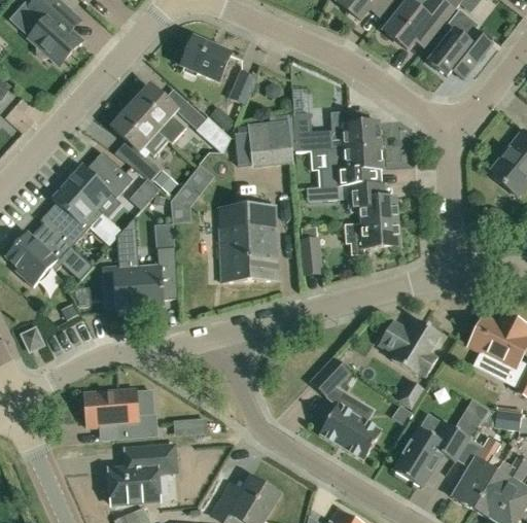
[(37,27),(30,35),(40,44),(37,47),(37,51),(42,57),(46,57),(49,54),(60,63),(81,40),(70,30),(80,20),(72,12),(59,0),(33,0),(29,4),(38,12),(31,21),(37,27)]
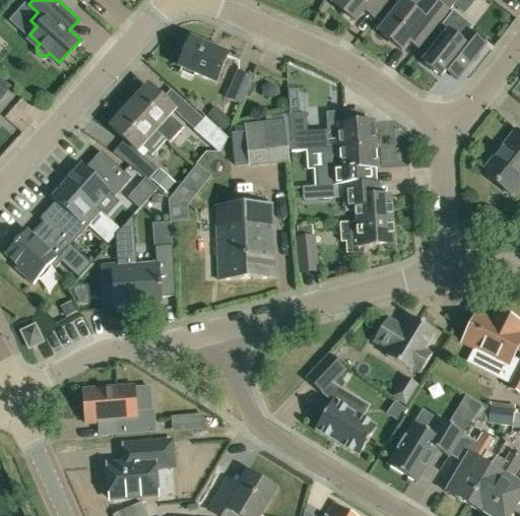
[(333,0),(332,1),(354,18),(364,8),(374,17),(381,8),(388,0),(333,0)]
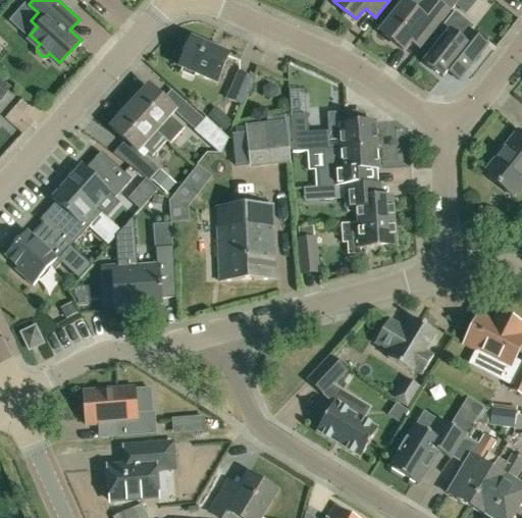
[(419,47),(430,33),(450,9),(438,0),(434,0),(429,6),(422,0),(415,8),(405,0),(380,30),(402,47),(409,39),(419,47)]
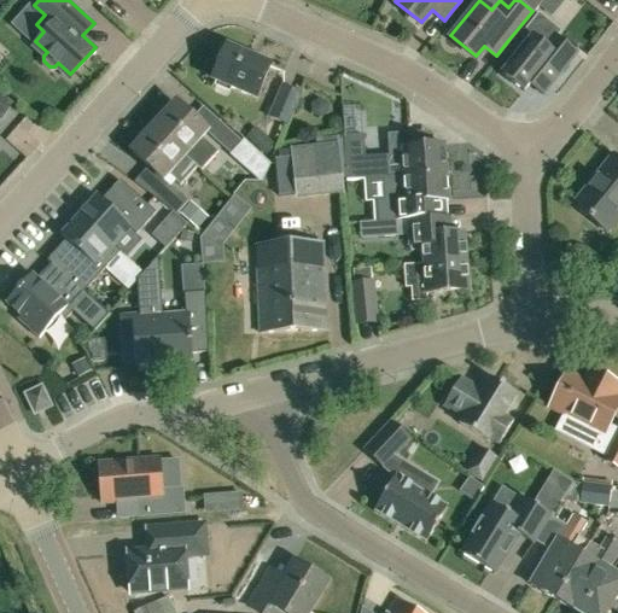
[(541,0),(538,3),(553,13),(563,0),(541,0)]
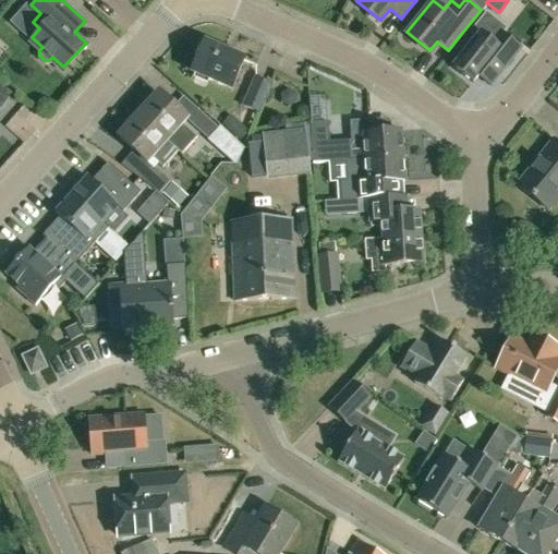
[(489,83),(520,45),(502,31),(507,24),(486,8),(473,24),(480,29),(452,64),(472,80),(477,73),(489,83)]
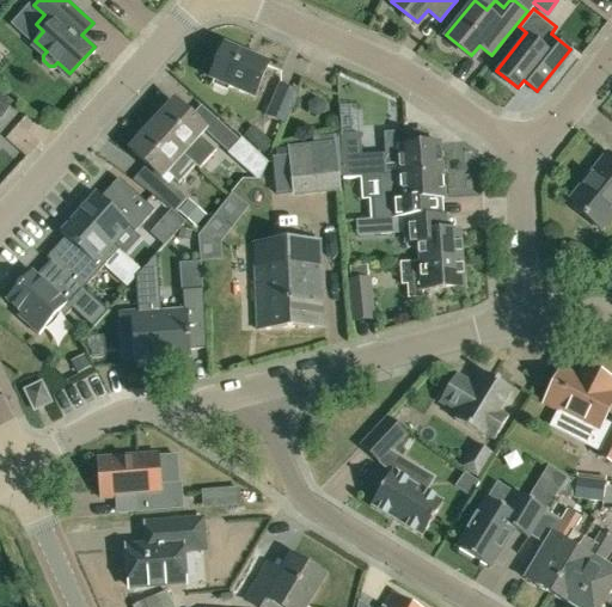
[(225,41),(224,44),(222,44),(220,43),(216,44),(213,54),(214,57),(216,59),(209,75),(252,93),(268,60),(225,41)]
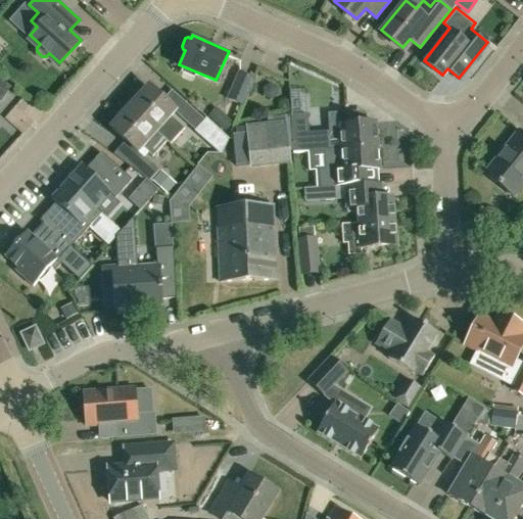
[(243,102),(255,75),(238,67),(226,95),(243,102)]
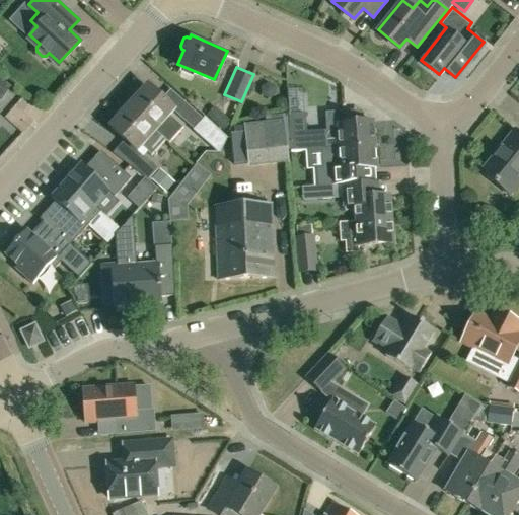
[(147,83),(129,103),(165,137),(164,137),(168,141),(183,125),(169,113),(173,107),(161,96),(147,83)]
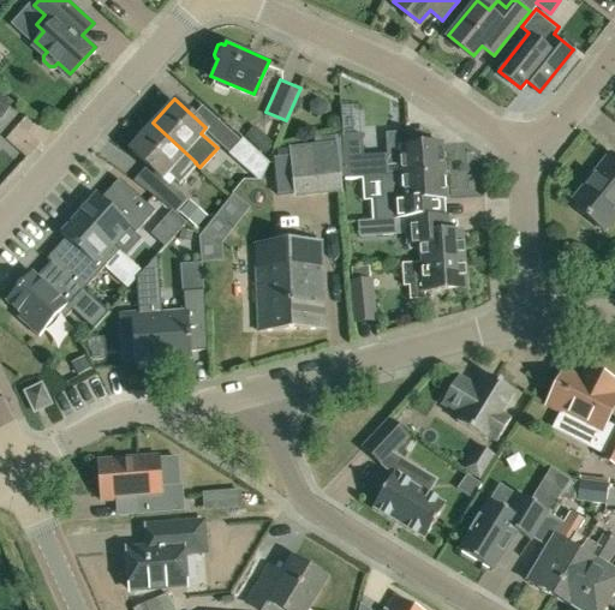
[(234,144),(240,137),(218,115),(206,127),(207,129),(230,149),(234,144)]
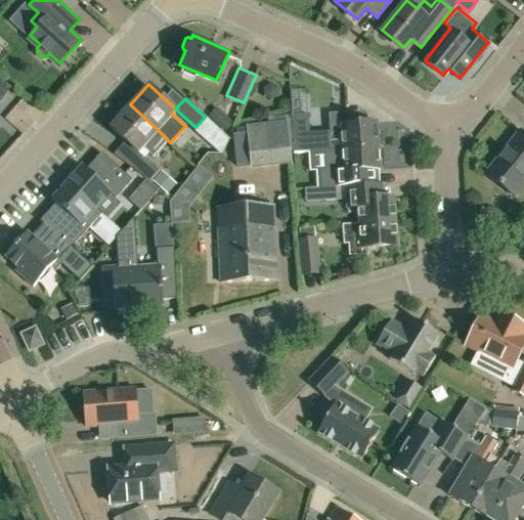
[(225,127),(233,119),(216,103),(209,112),(225,127)]
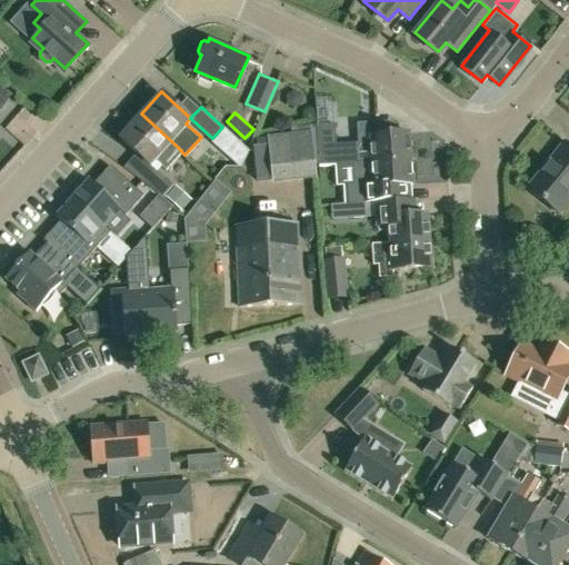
[(141,114),(121,136),(137,149),(150,162),(151,161),(155,158),(165,167),(180,150),(181,150),(141,114)]
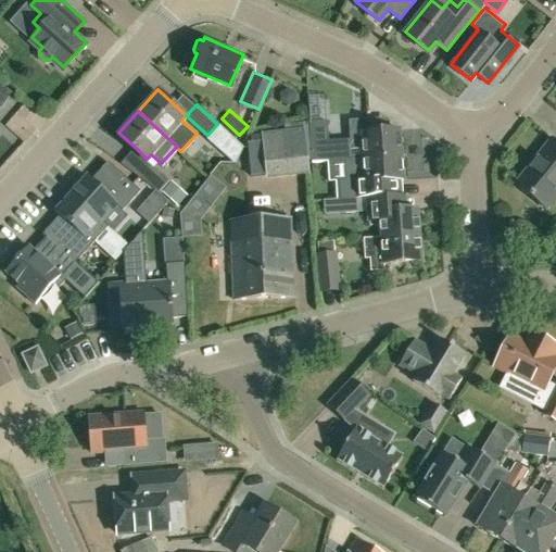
[(330,157),(350,155),(364,154),(364,155),(403,153),(401,127),(368,129),(367,116),(348,117),(350,137),(329,138),(330,157)]
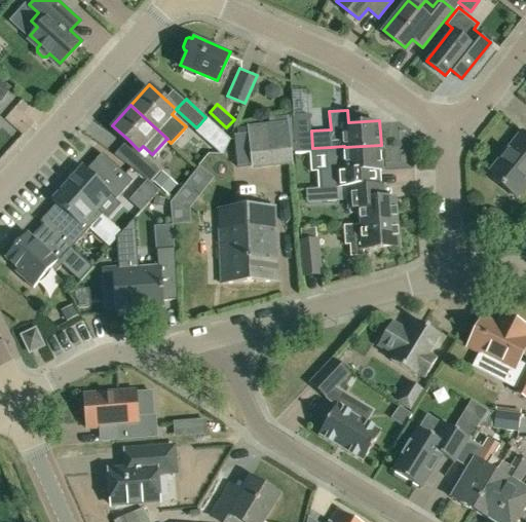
[(252,166),(293,161),(288,118),(248,123),(252,166)]
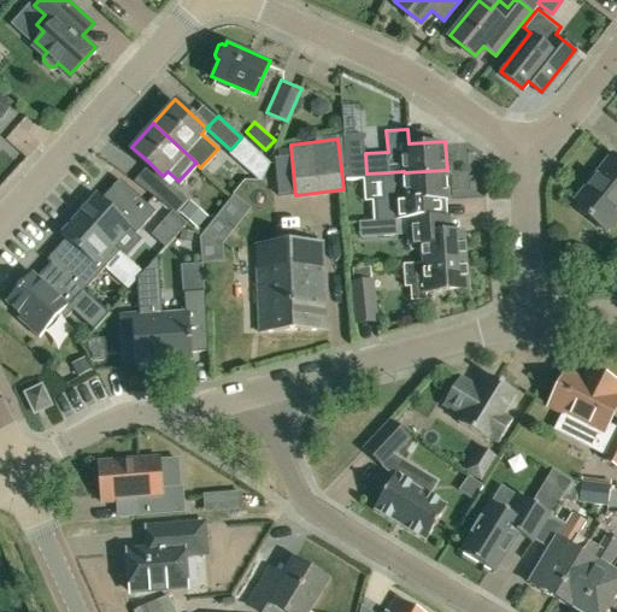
[(616,154),(612,151),(573,202),(605,228),(616,212),(616,154)]
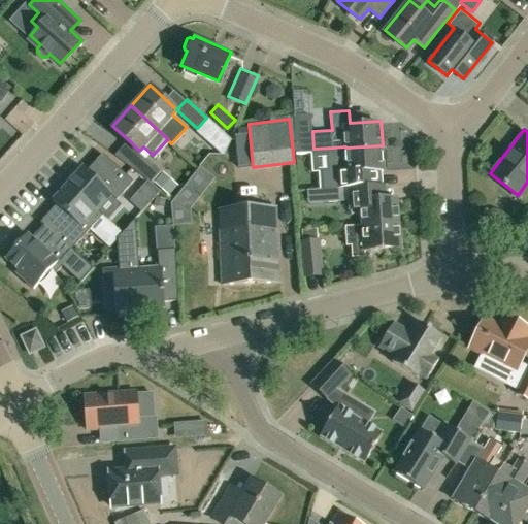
[(253,163),(250,132),(239,133),(236,133),(239,164),(253,163)]
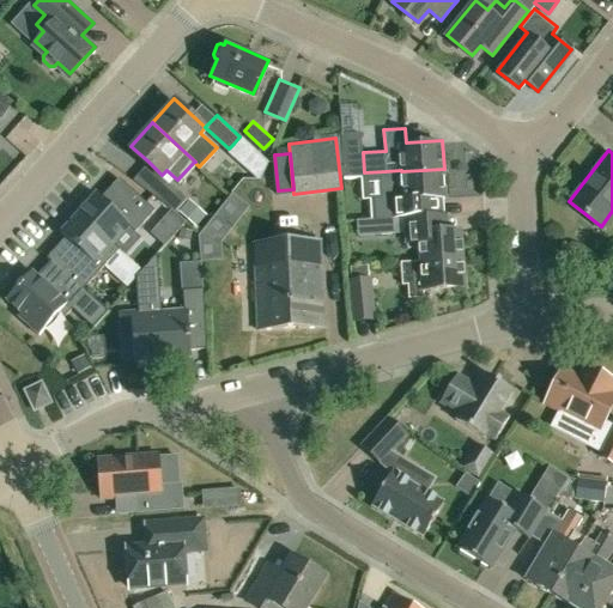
[(444,212),(443,195),(445,195),(444,169),(401,171),(401,170),(386,171),(381,175),(382,195),(374,195),(375,217),(390,216),(405,214),(414,213),(420,213),(444,212)]
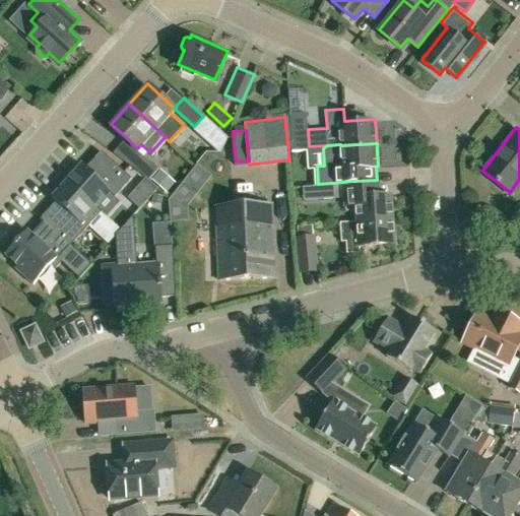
[(139,148),(138,147),(137,148),(127,160),(148,177),(149,176),(158,167),(139,148)]
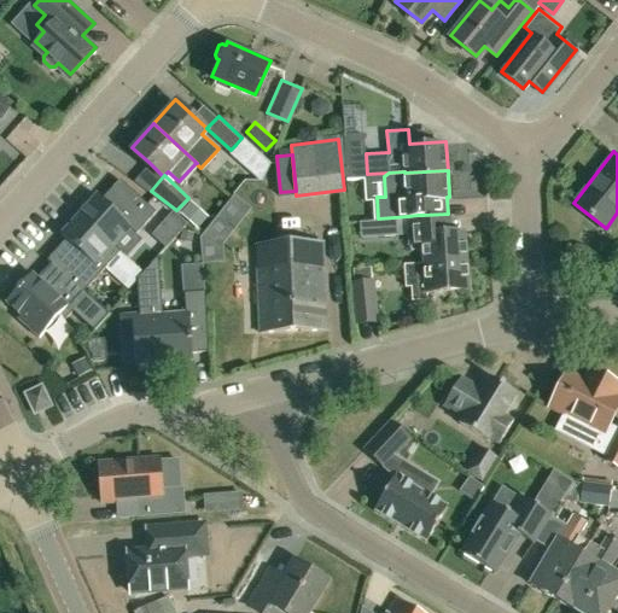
[(97,191),(77,212),(124,255),(126,254),(141,237),(135,231),(156,209),(120,176),(101,197),(97,191)]
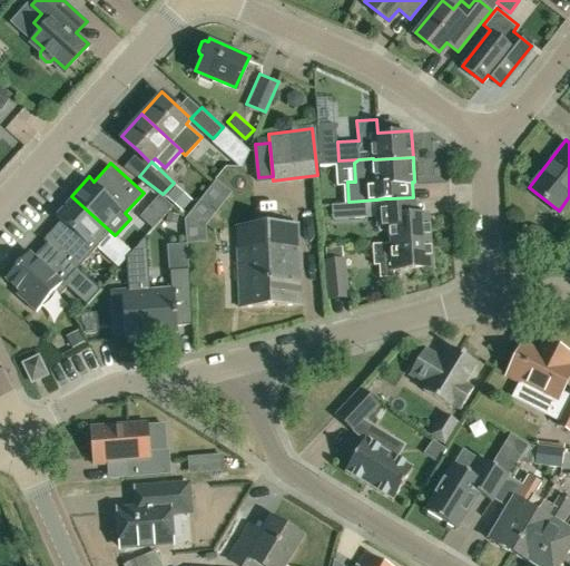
[(180,207),(190,196),(175,182),(165,193),(180,207)]
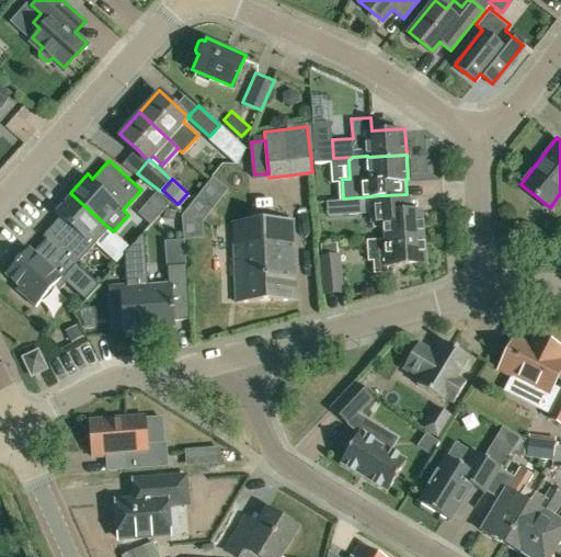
[(146,203),(158,214),(169,202),(157,191),(146,203)]
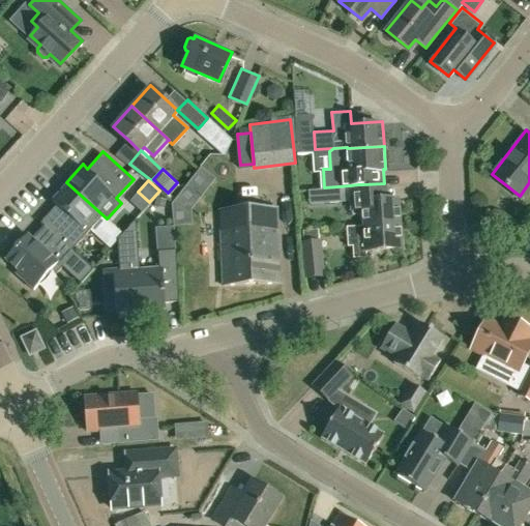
[(122,231),(108,217),(107,218),(66,182),(52,199),(56,203),(40,221),(43,223),(76,252),(95,231),(110,244),(122,231)]
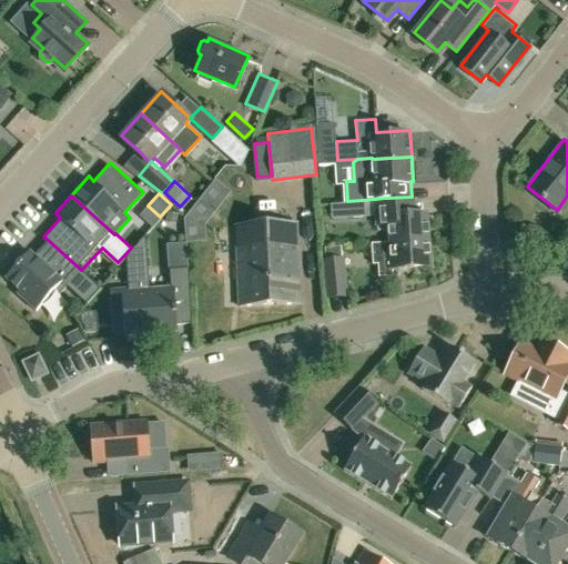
[(412,197),(389,198),(384,198),(375,199),(376,228),(387,228),(388,240),(429,238),(428,211),(417,211),(416,197),(412,197)]
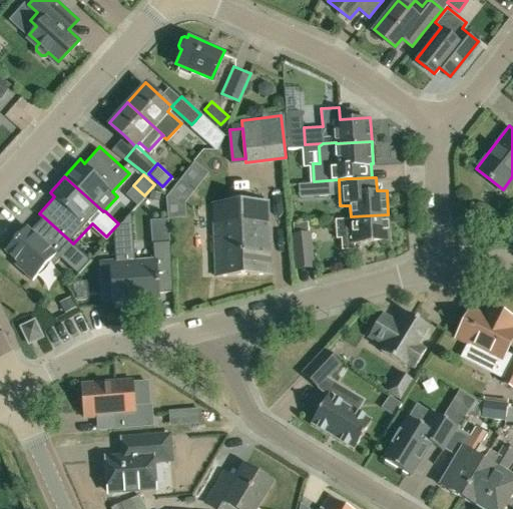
[(151,188),(148,195),(158,198),(160,190),(151,188)]
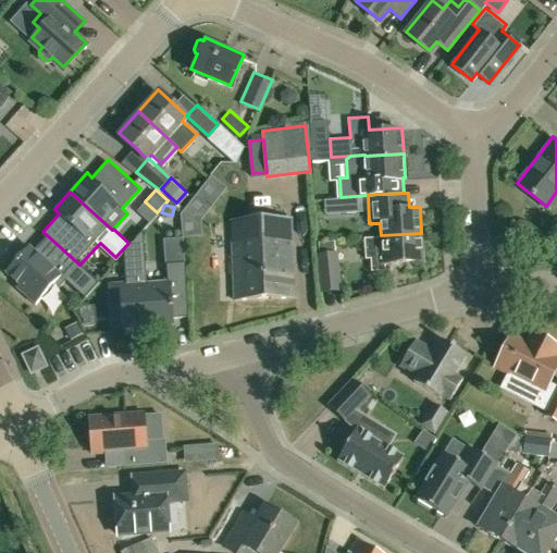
[(235,296),(293,294),(289,214),(231,217),(235,296)]
